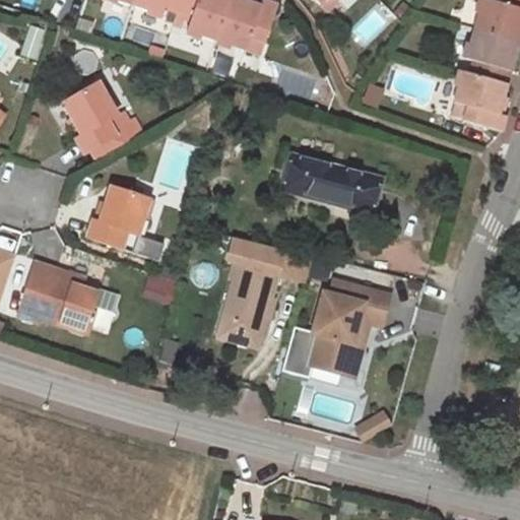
[(180,0),(132,0),(131,4),(163,14),(165,8),(177,12),(180,0)]
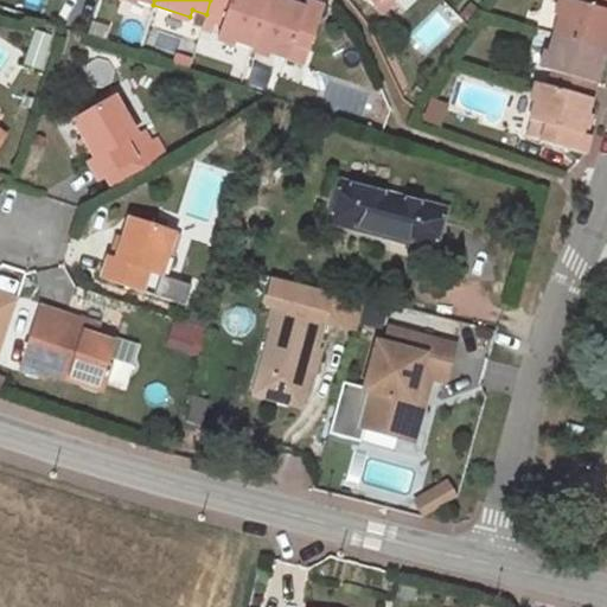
[(222,19),(216,34),(251,48),(266,0),(210,0),(206,14),(215,17),(222,19)]
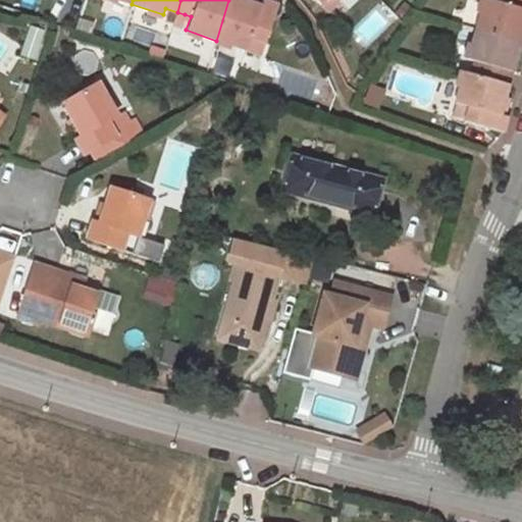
[(244,0),(228,0),(216,41),(248,51),(252,39),(265,43),(279,4),(267,0),(261,0),(260,5),(244,0)]
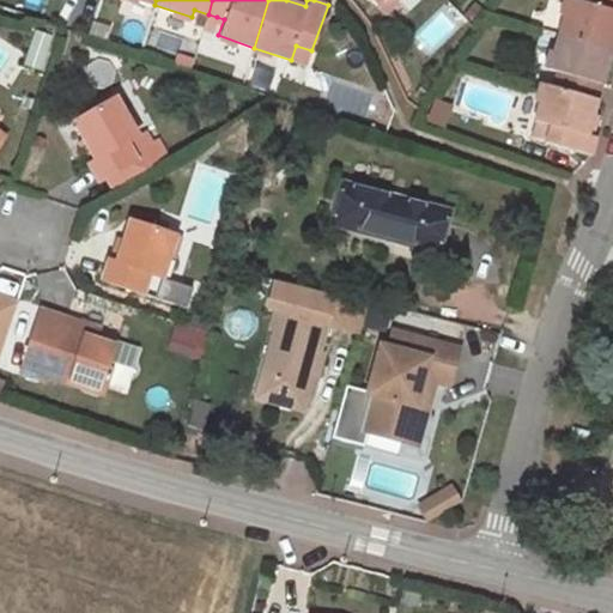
[(612,0),(565,0),(557,32),(559,32),(592,42),(611,48),(612,36),(612,0)]
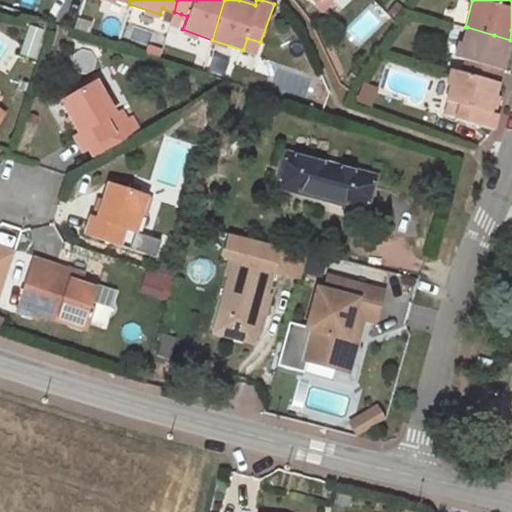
[(181,14),(174,12),(170,25),(177,27),(181,14)]
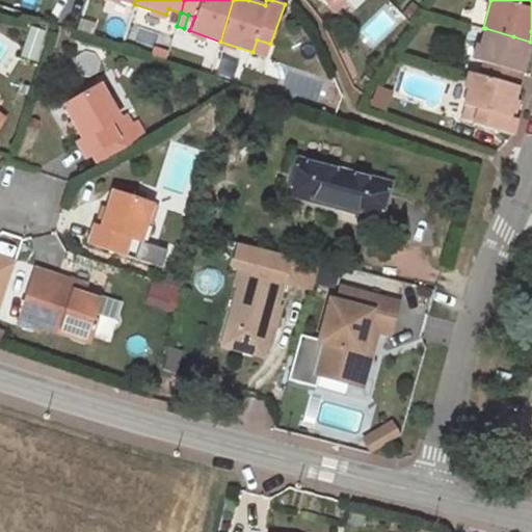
[(485,28),(483,28),(474,59),(484,61),(480,75),(490,78),(516,86),(530,42),(513,36),(485,28)]
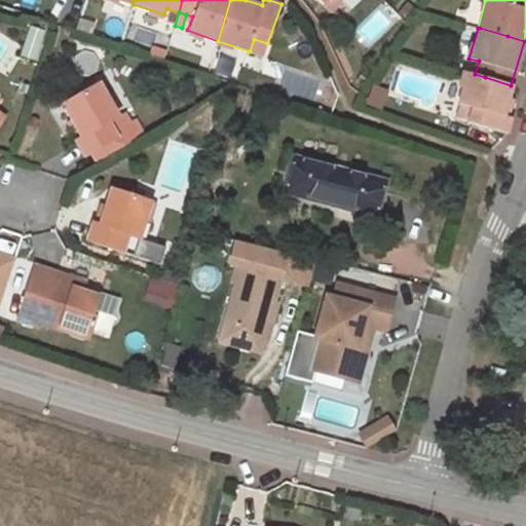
[(254,39),(250,51),(263,55),(267,43),(254,39)]
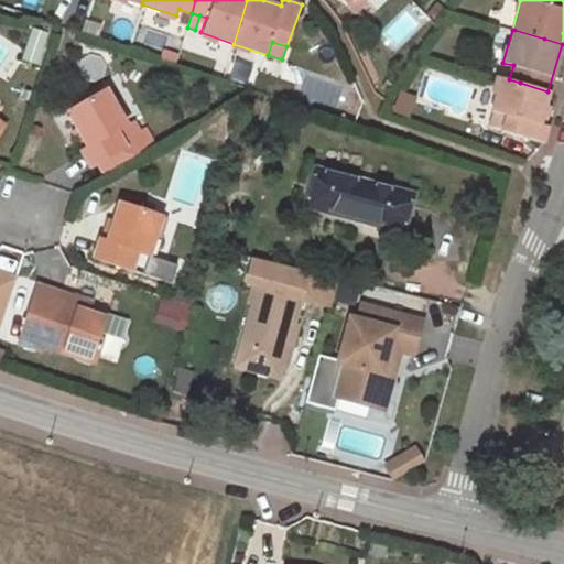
[(540,122),(548,91),(520,83),(509,79),(499,76),(489,110),(505,115),(500,130),(541,142),(546,123),(540,122)]
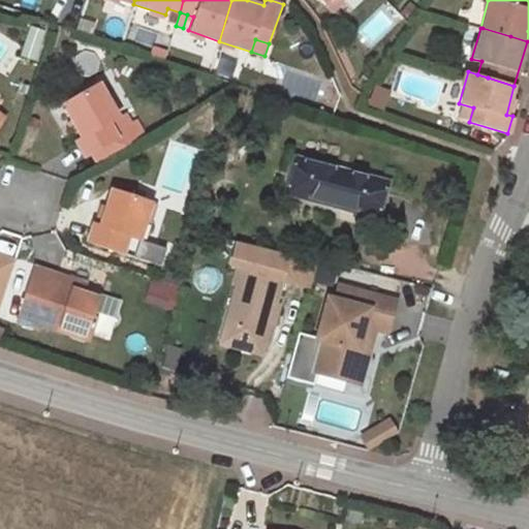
[(92,154),(98,164),(142,139),(130,122),(124,112),(116,116),(98,83),(62,104),(71,121),(81,138),(75,141),(85,157),(92,154)]
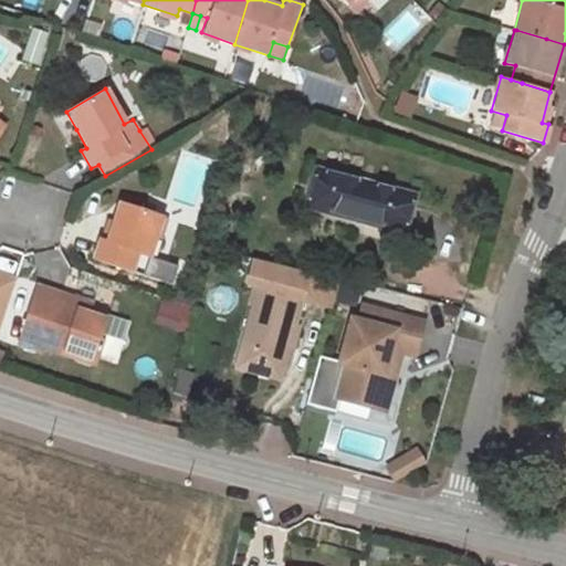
[(502,130),(506,115),(491,111),(486,126),(502,130)]
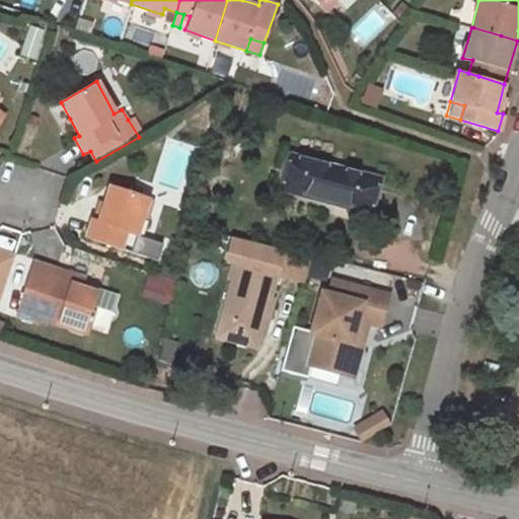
[(134,116),(128,120),(139,137),(144,134),(134,116)]
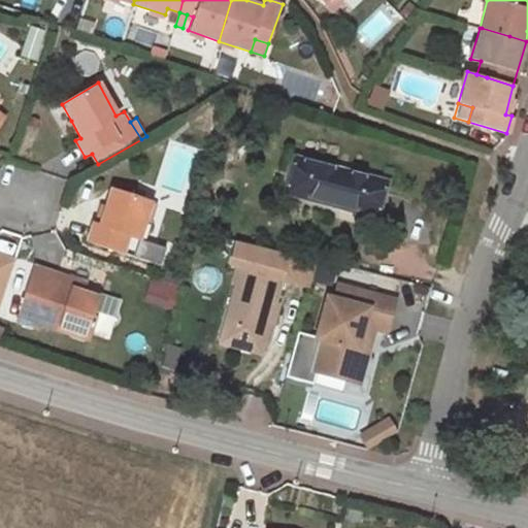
[(66,123),(75,140),(80,138),(71,121),(66,123)]
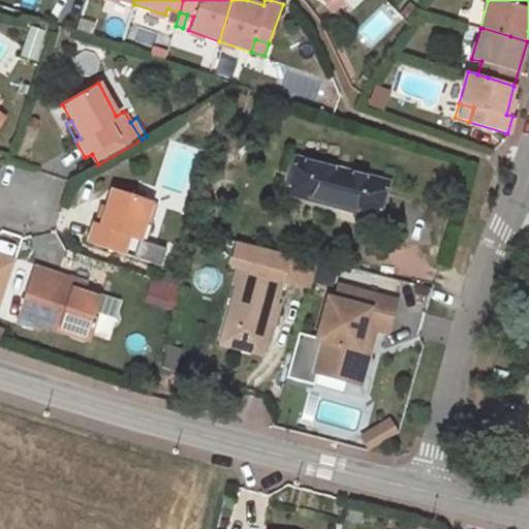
[(375,215),(383,184),(299,160),(290,192),(375,215)]
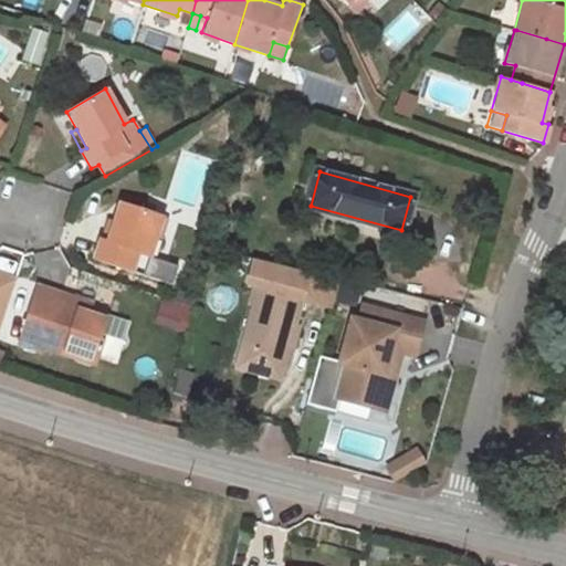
[(119,201),(113,220),(106,241),(101,239),(94,258),(132,271),(137,252),(149,257),(149,255),(163,216),(119,201)]
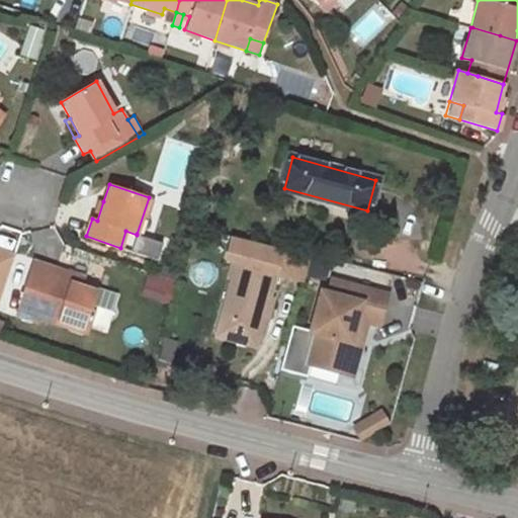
[(97,199),(92,219),(97,221),(103,201),(97,199)]
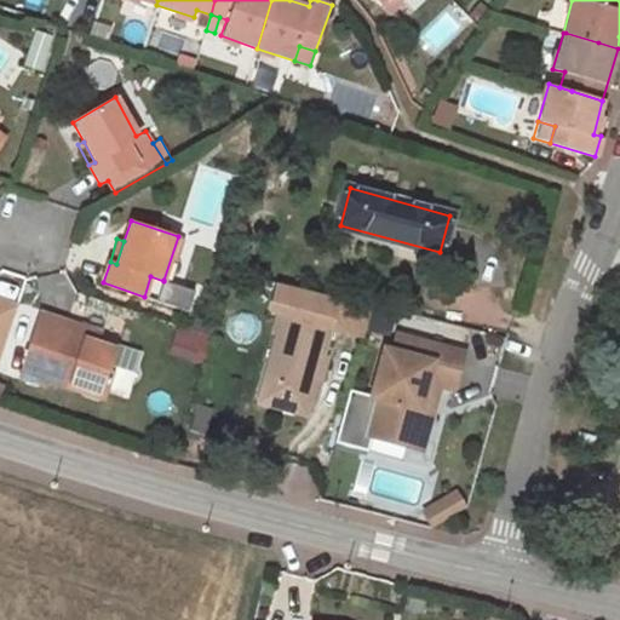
[(164,280),(164,281),(156,300),(188,311),(195,290),(164,280)]
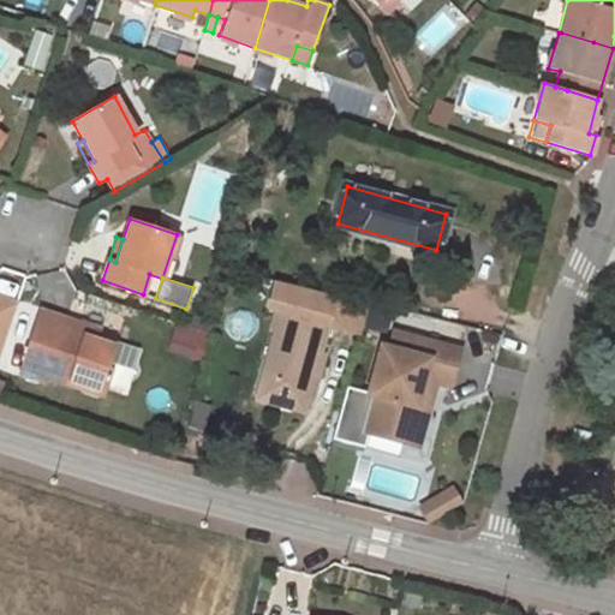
[(278,308),(327,320),(360,327),(368,302),(275,279),(269,305),(278,308)]
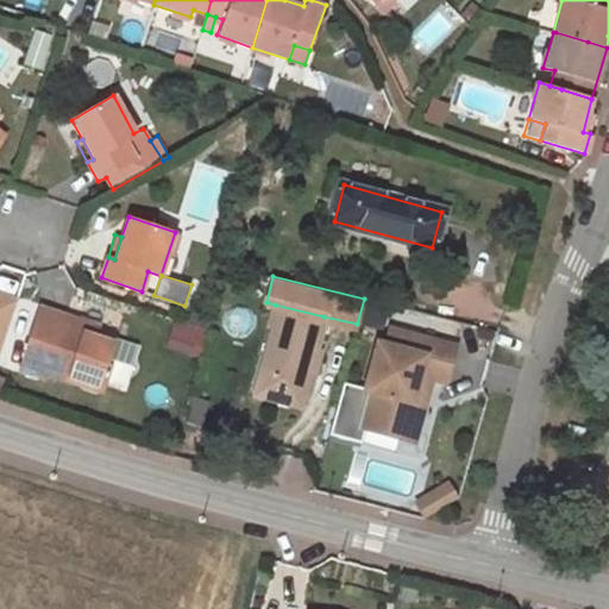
[(0,353),(18,299),(0,293),(0,353)]
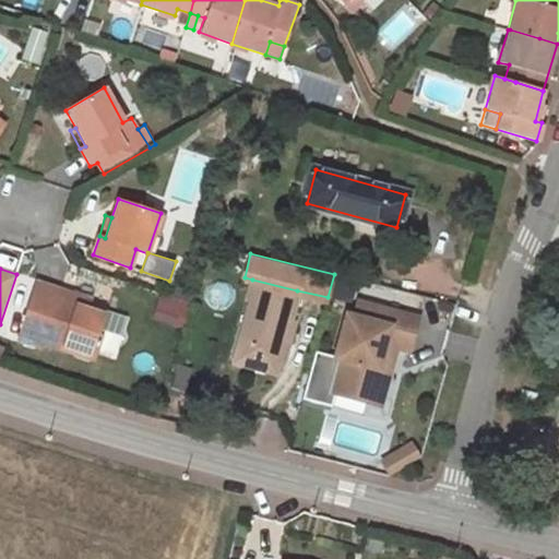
[(251,297),(245,320),(256,322),(246,363),(277,370),(282,354),(285,339),(289,340),(295,320),(290,319),(297,290),(252,280),(248,296),(251,297)]
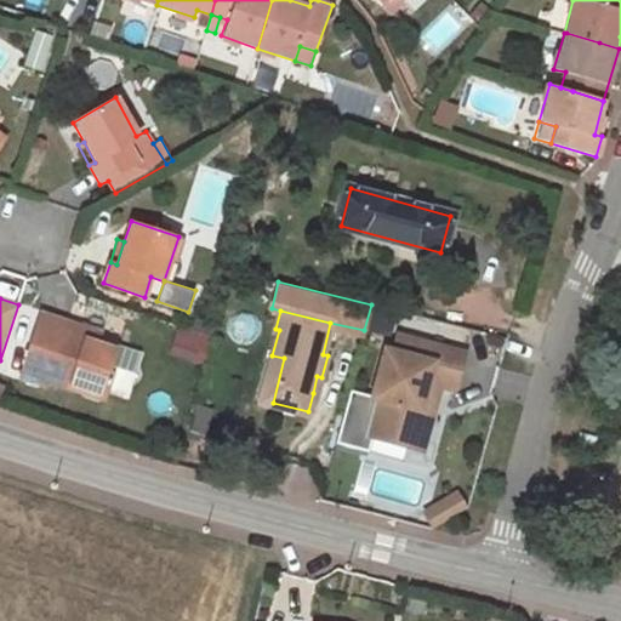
[(41,312),(40,315),(32,343),(29,349),(21,376),(20,377),(47,386),(49,380),(107,399),(110,387),(125,392),(138,354),(98,341),(66,330),(68,322),(41,312)]
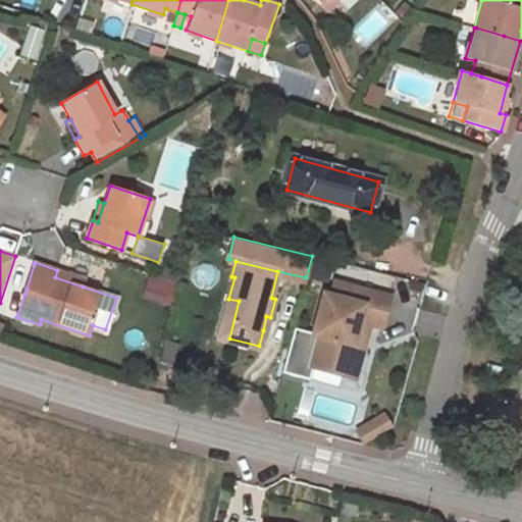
[(18,286),(27,289),(34,265),(28,262),(18,286)]
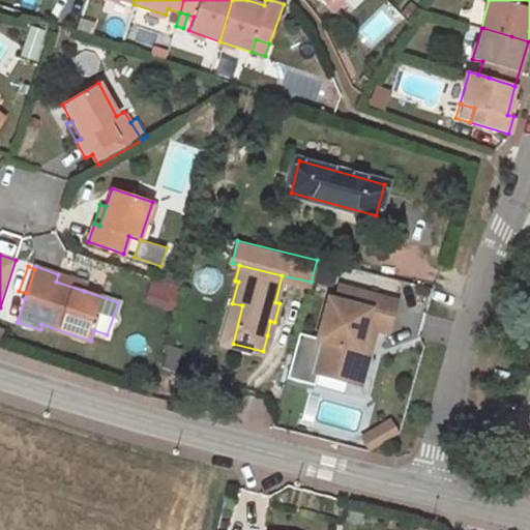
[(84,291),(86,284),(58,274),(56,282),(84,291)]
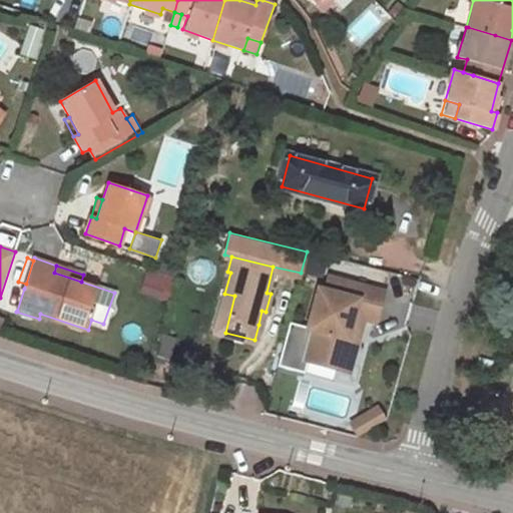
[(167,279),(147,273),(141,293),(160,299),(167,279)]
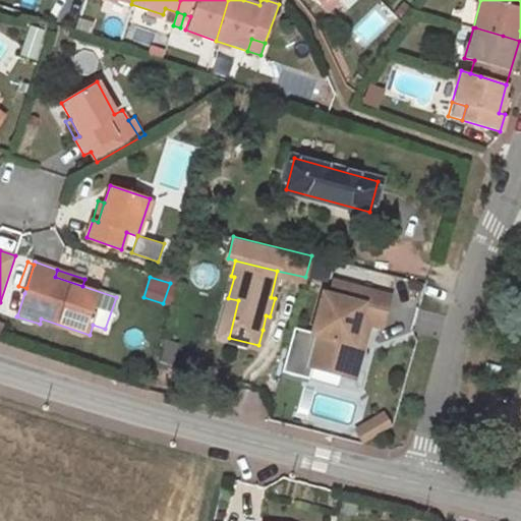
[(392,294),(336,280),(333,294),(327,292),(316,332),(320,333),(312,364),(349,373),(358,335),(368,337),(372,322),(385,324),(392,294)]
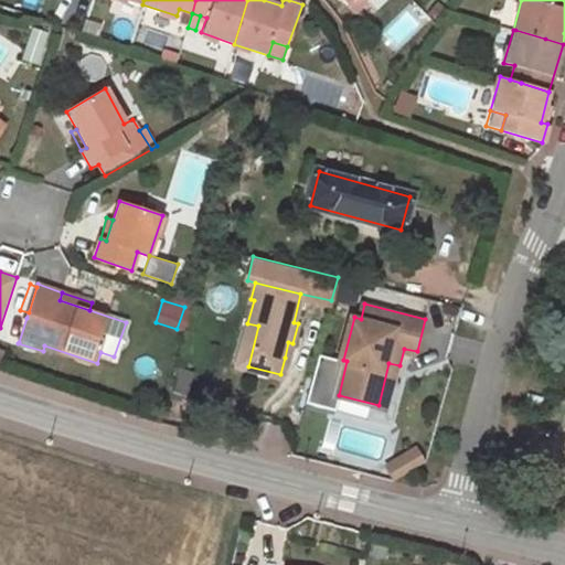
[(11,339),(19,342),(27,318),(18,316),(11,339)]
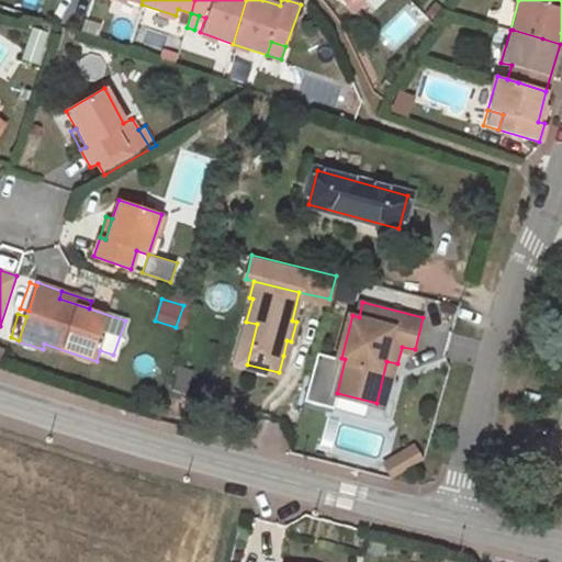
[(257,324),(246,322),(236,362),(247,364),(257,324)]
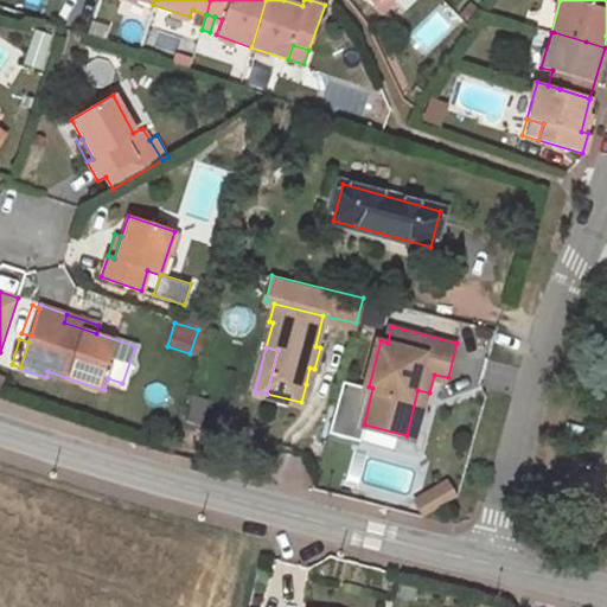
[(417,390),(407,435),(417,438),(429,393),(417,390)]
